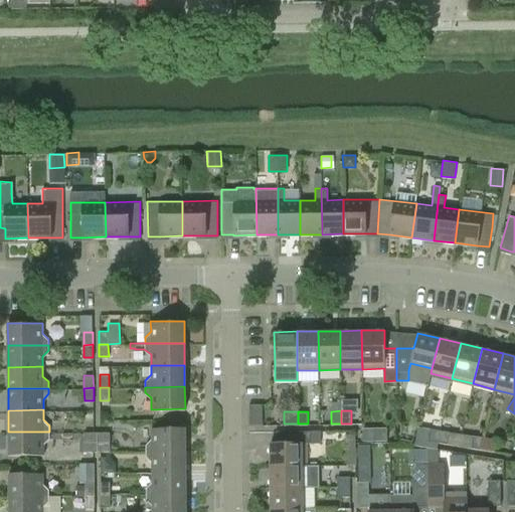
[(145,443),(146,450),(185,449),(185,427),(151,428),(152,438),(145,443)]
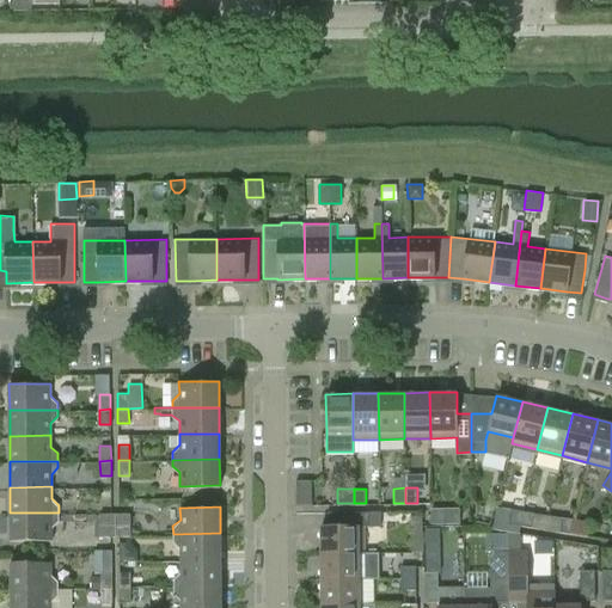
[(510,508),(508,522),(520,524),(522,510),(510,508)]
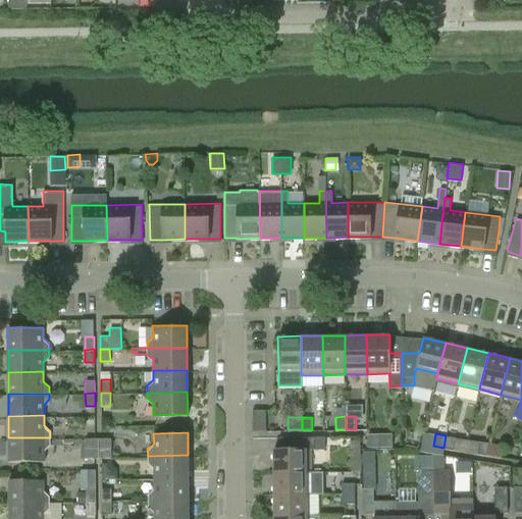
[(324,435),(292,435),(292,448),(273,449),(273,471),(312,470),(311,449),(324,448),(324,435)]
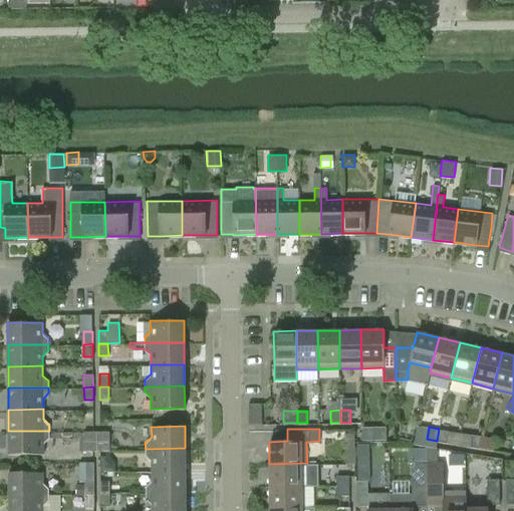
[(447,442),(448,430),(439,429),(437,441),(447,442)]
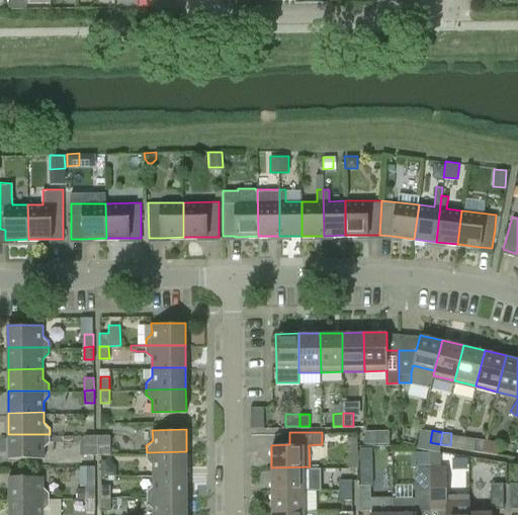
[(50,434),(8,434),(9,457),(44,456),(44,446),(50,439),(50,434)]
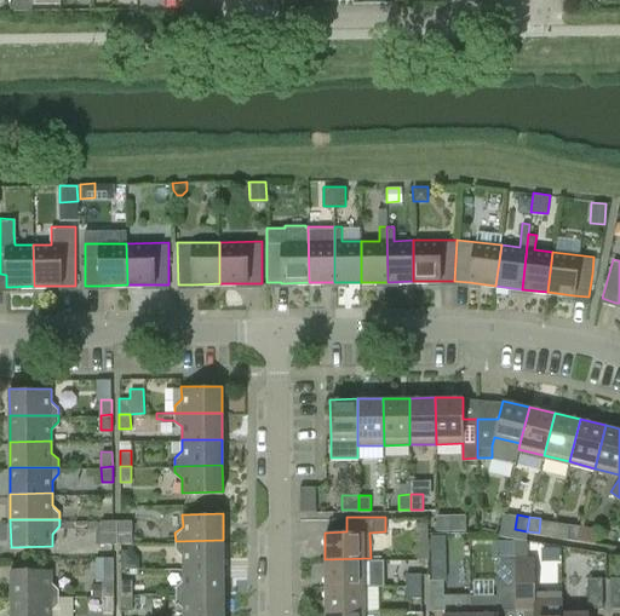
[(102,530),(116,530),(116,519),(101,519),(102,530)]
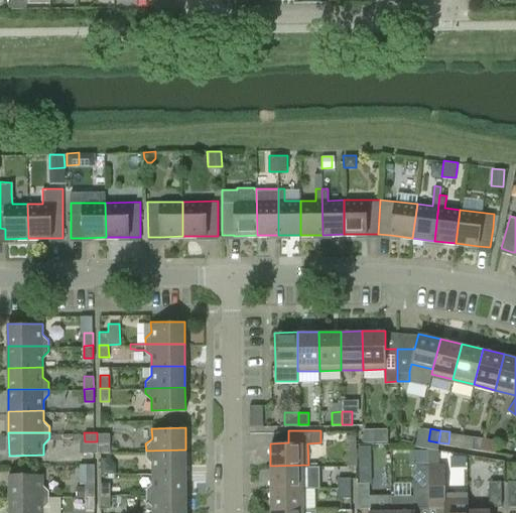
[(110,432),(97,432),(97,441),(110,441),(110,432)]
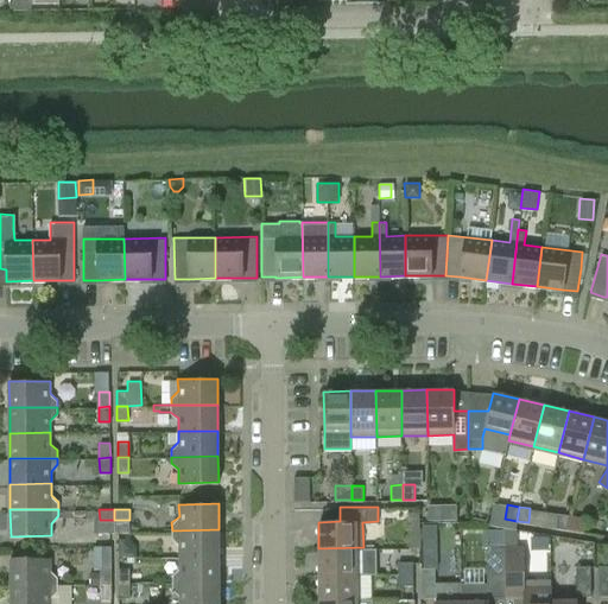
[(556,527),(568,528),(570,514),(558,513),(556,527)]
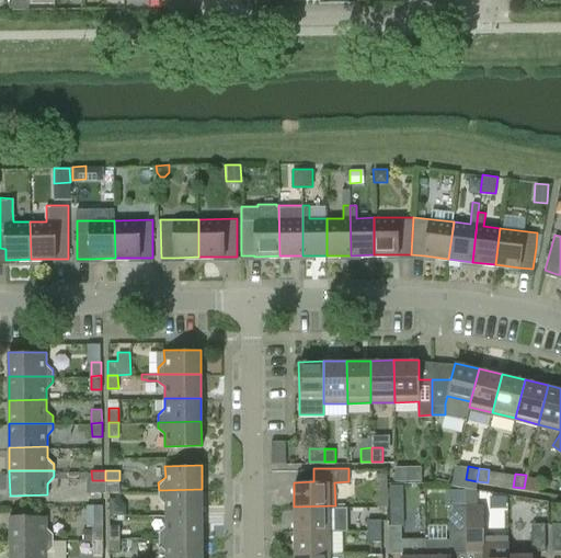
[(105,490),(105,480),(92,480),(92,491),(105,490)]
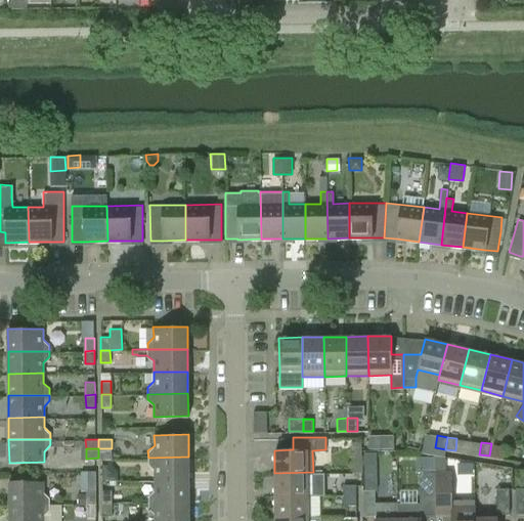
[(98,448),(98,458),(112,458),(112,448),(98,448)]
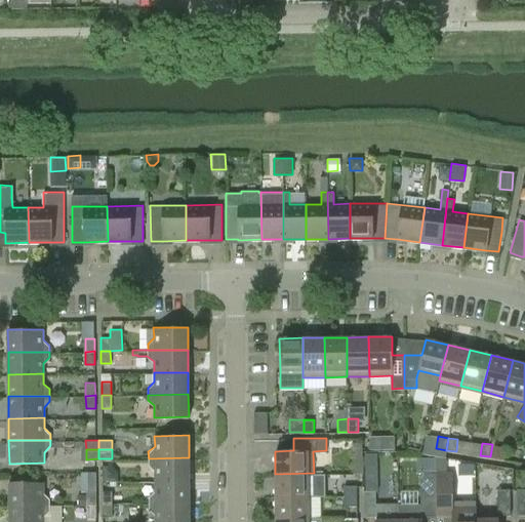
[(363,451),(364,463),(397,460),(396,449),(363,451)]
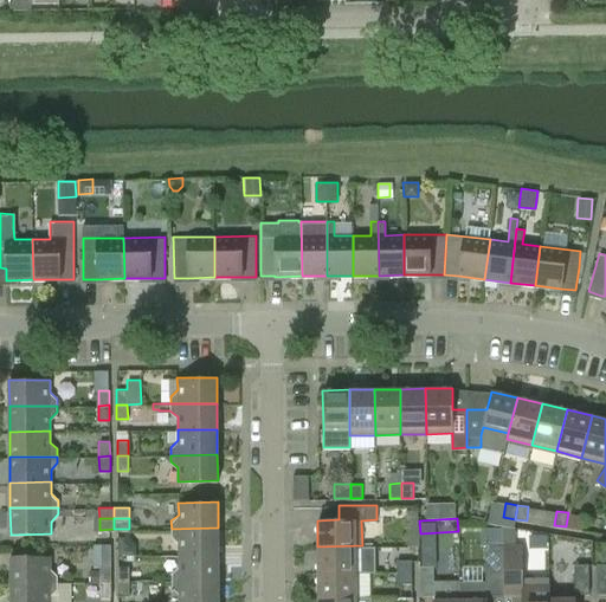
[(503,601),(548,601),(548,599),(548,577),(522,577),(522,543),(515,543),(515,528),(502,525),(503,544),(503,601)]
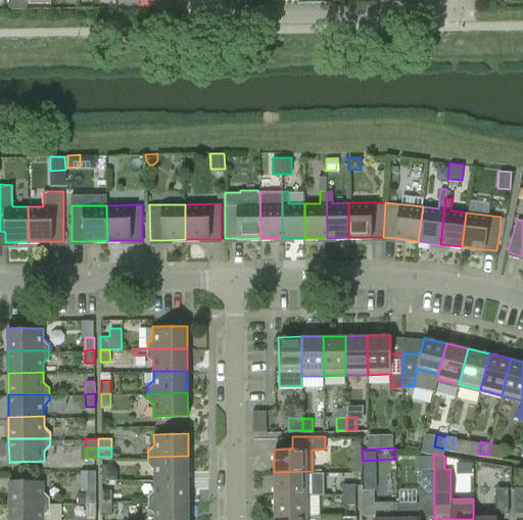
[(148,462),(154,468),(154,478),(188,478),(188,456),(148,457),(148,462)]
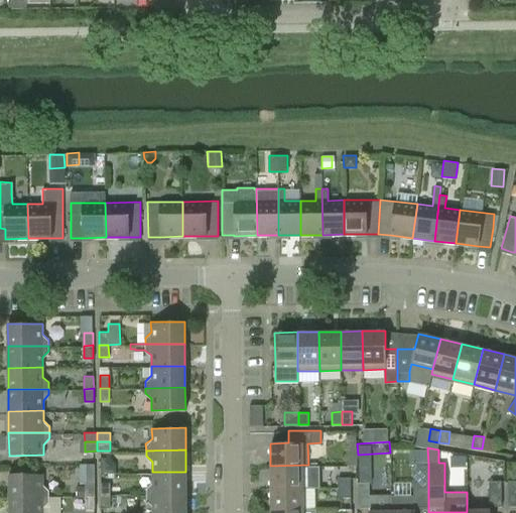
[(428,512),(428,464),(412,464),(413,494),(391,494),(391,512),(428,512)]
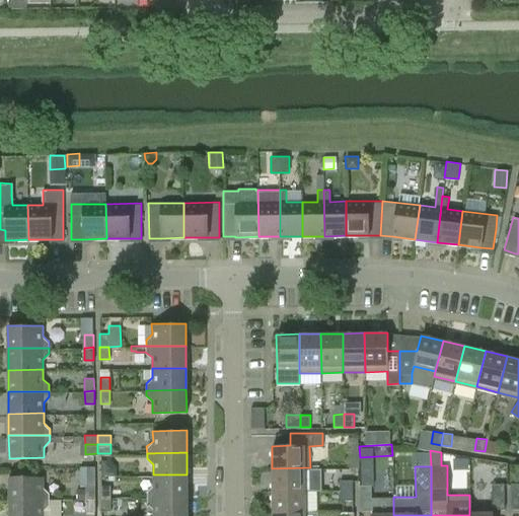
[(272,468),(272,490),(310,490),(310,467),(272,468)]
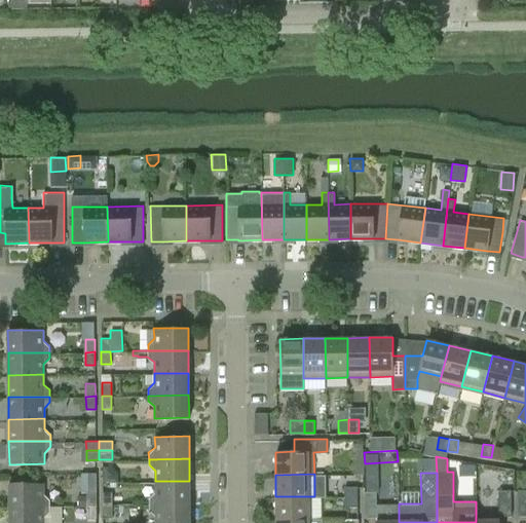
[(155,481),(155,491),(149,496),(149,503),(189,503),(189,481),(155,481)]
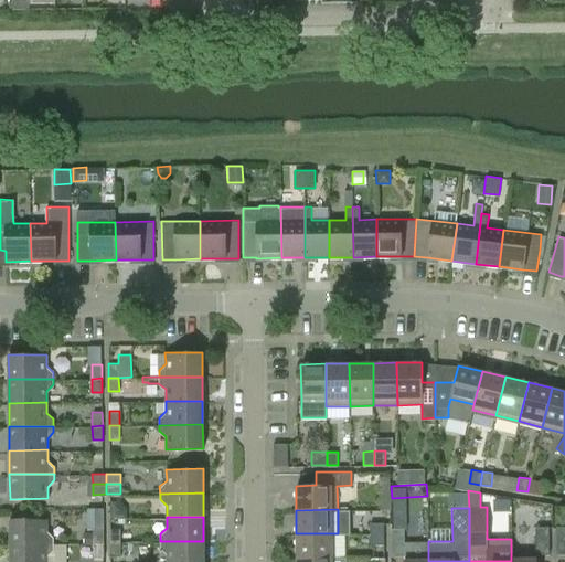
[(10,543),(53,543),(53,534),(46,530),(46,518),(10,519),(10,543)]
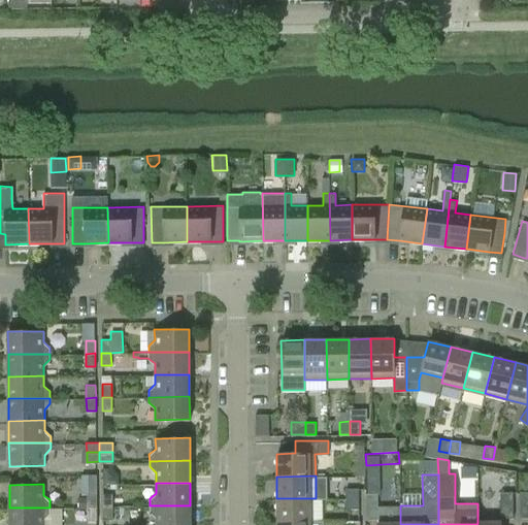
[(359,488),(345,488),(345,498),(359,498),(359,488)]
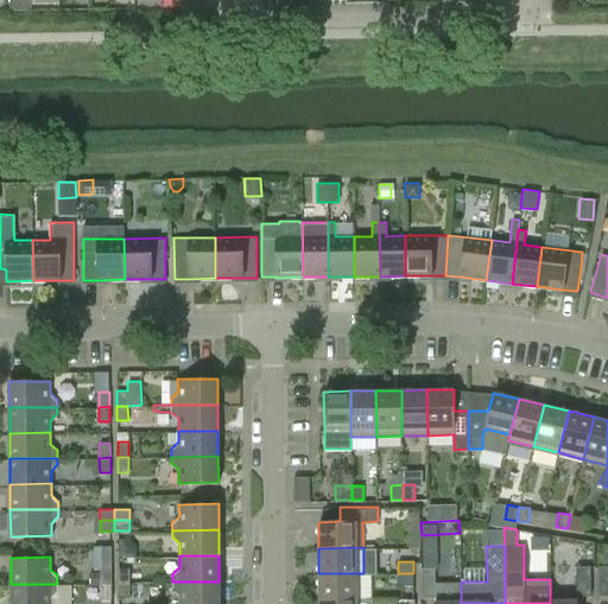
[(576,565),(576,595),(590,595),(590,565),(576,565)]
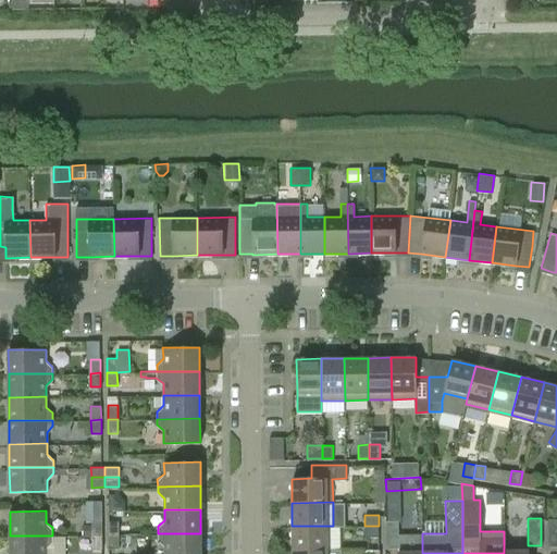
[(101,520),(91,521),(91,534),(102,534),(101,520)]
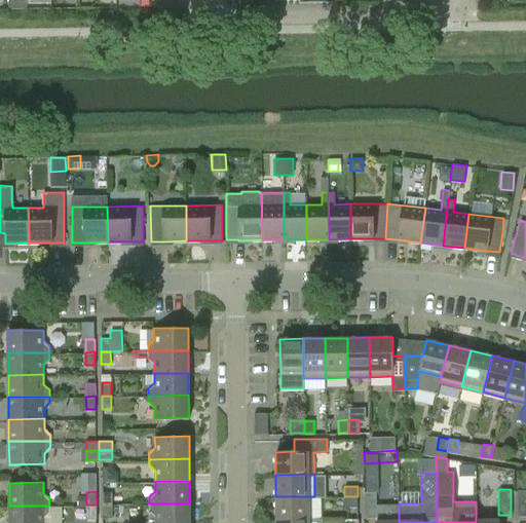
[(112,491),(103,491),(103,505),(112,505),(112,491)]
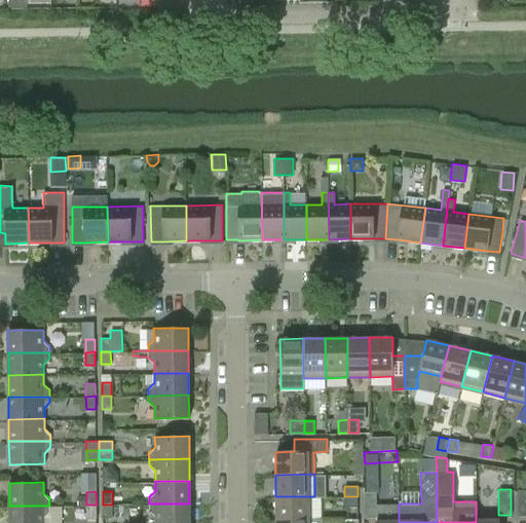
[(376,517),(376,521),(375,522),(399,522),(399,503),(399,502),(376,502),(376,491),(364,491),(364,517),(376,517)]
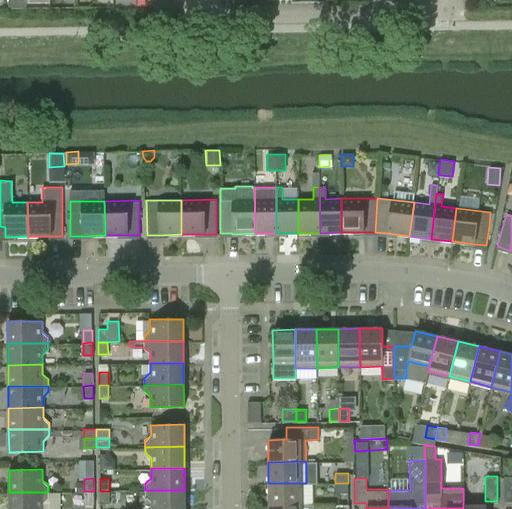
[(268,483),(269,505),(306,505),(312,505),(312,483),(306,483),(268,483)]
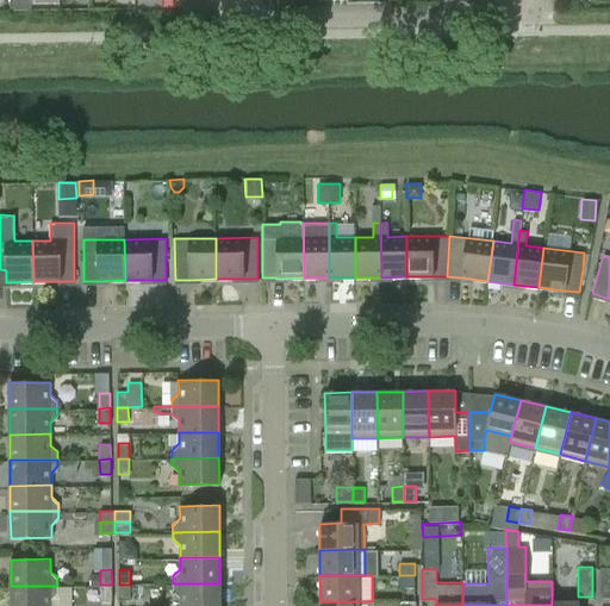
[(399,587),(415,586),(415,575),(399,575),(399,587)]
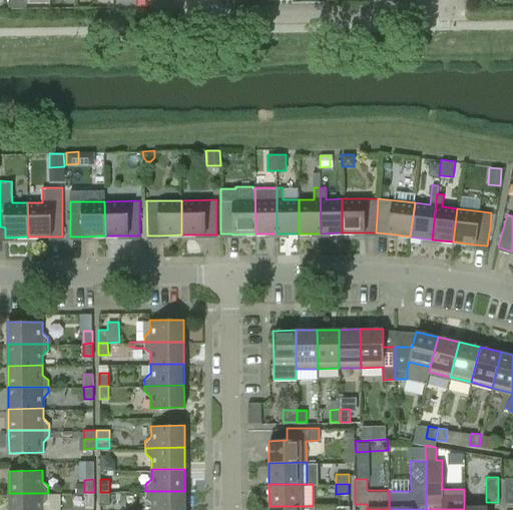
[(151,502),(151,504),(151,509),(184,509),(184,491),(145,491),(145,496),(151,502)]
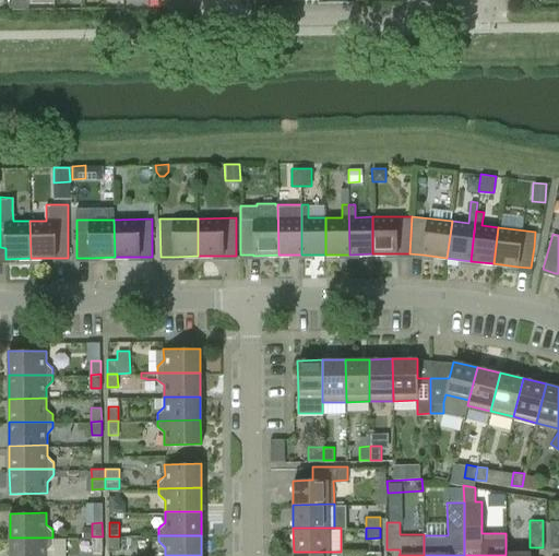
[(93,551),(103,551),(103,536),(92,536),(93,551)]
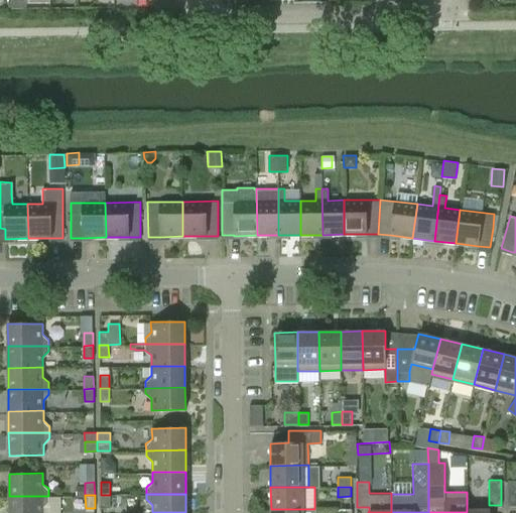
[(101,507),(110,507),(110,495),(101,495),(101,507)]
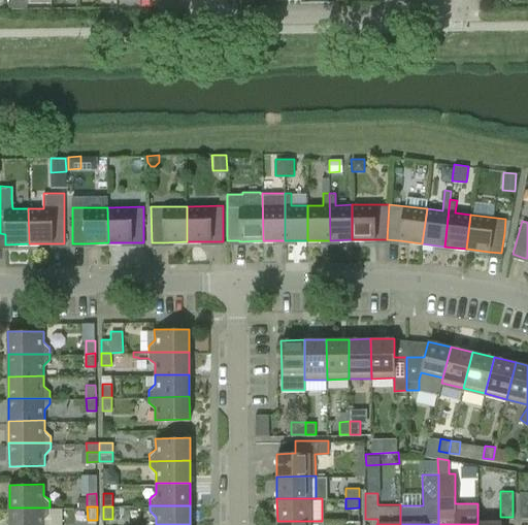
[(50,507),(9,507),(9,524),(43,524),(43,518),(51,513),(50,507)]
